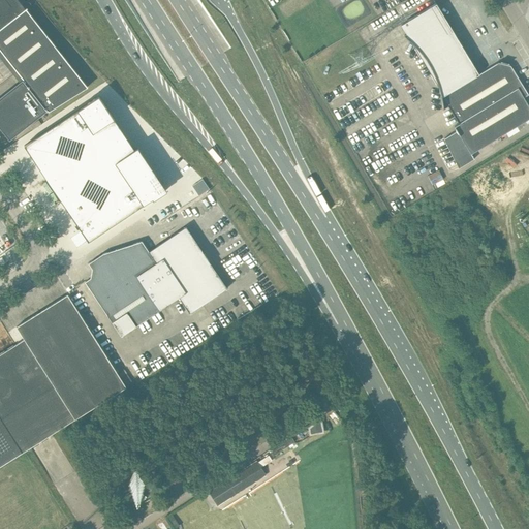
[(27,7),(26,8),(19,0),(0,0),(0,49),(25,81),(0,100),(0,123),(10,136),(47,107),(49,112),(87,87),(26,9),(27,8),(27,7)]
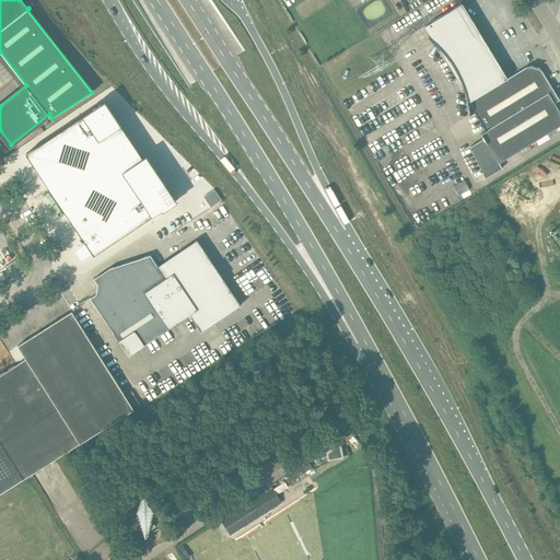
[(462,3),(424,26),(430,35),(426,38),(436,45),(446,61),(467,96),(473,119),(477,117),(486,131),(481,133),(480,133),(483,139),(478,142),(470,147),(486,178),(493,174),(502,168),(499,163),(557,128),(559,126),(559,112),(555,103),(559,101),(540,69),(527,66),(506,79),(497,61),(462,3)]
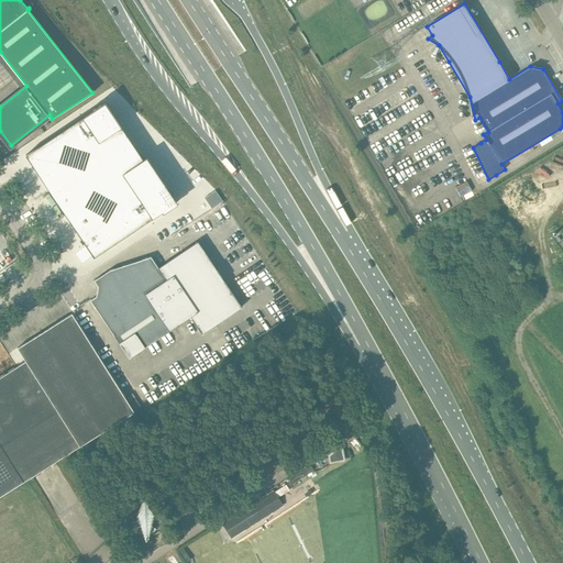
[(94,109),(25,155),(86,246),(92,256),(94,257),(166,209),(166,210),(176,203),(146,157),(143,159),(122,127),(122,125),(108,106),(105,102),(101,105),(101,103),(94,109)]
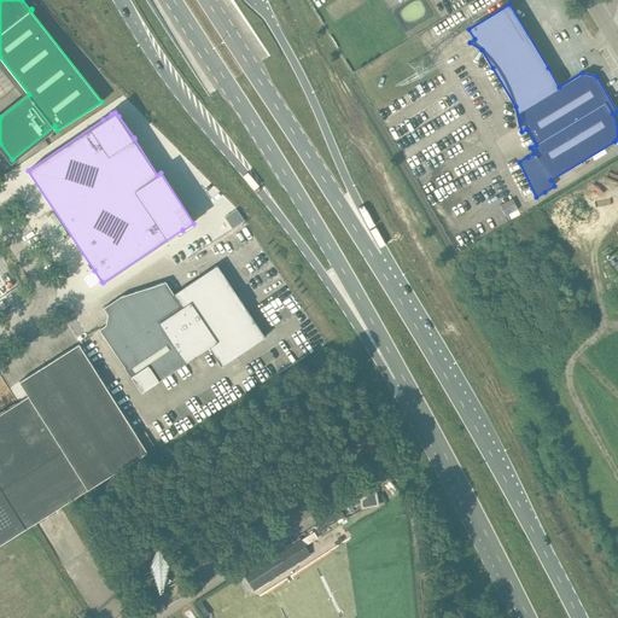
[(596,159),(608,152),(606,147),(593,155),(596,159)]
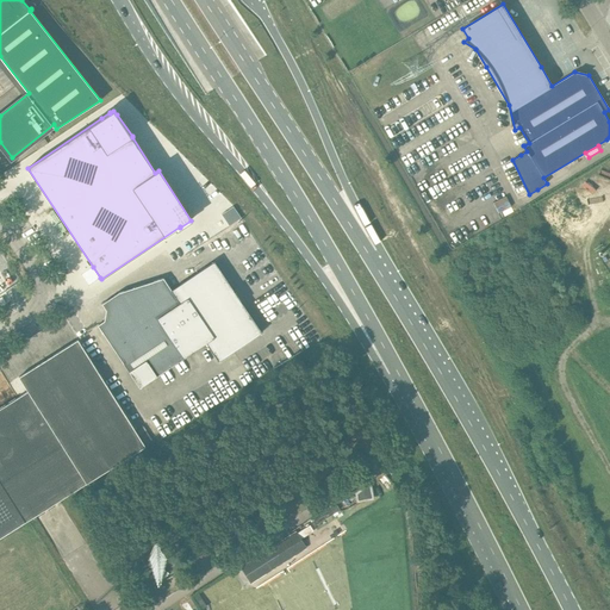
[(508,195),(496,200),(503,216),(515,211),(508,195)]
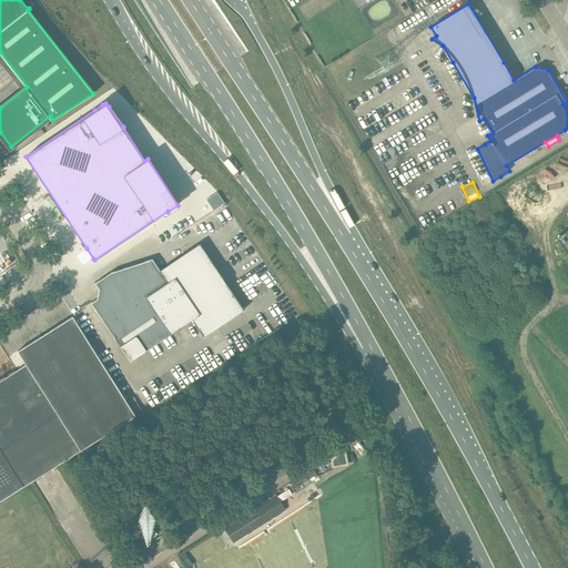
[(160,271),(152,259),(111,272),(95,283),(99,288),(98,298),(91,303),(102,318),(130,361),(192,320),(204,336),(244,310),(200,244),(160,271)]
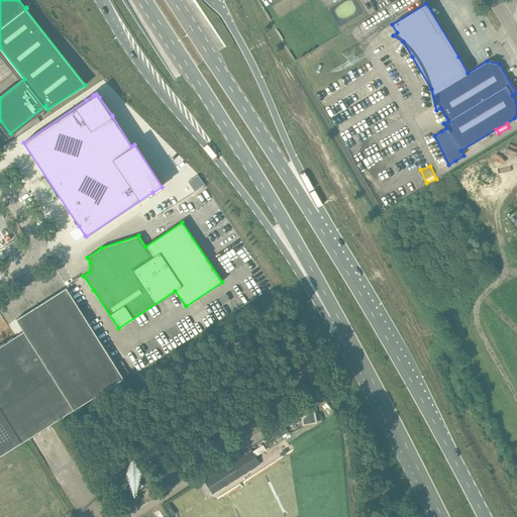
[(0,454),(23,440),(26,439),(49,424),(58,419),(123,378),(72,296),(66,288),(16,319),(23,331),(0,346),(0,454)]
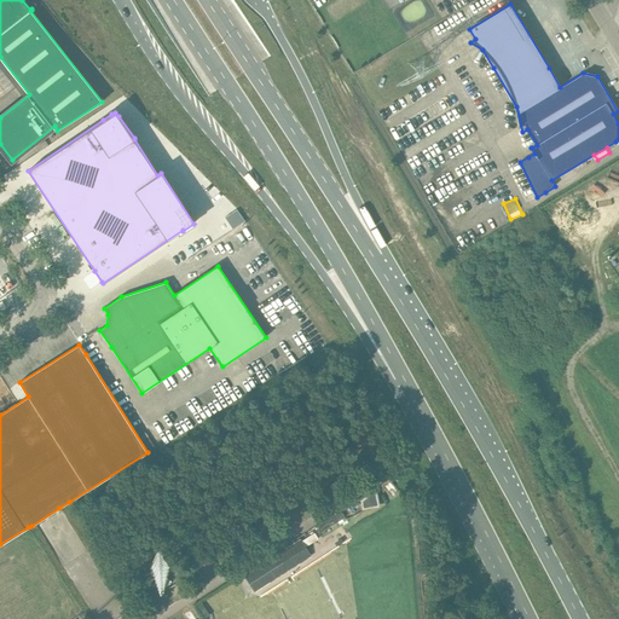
[(379,497),(360,499),(362,508),(380,504),(379,497)]
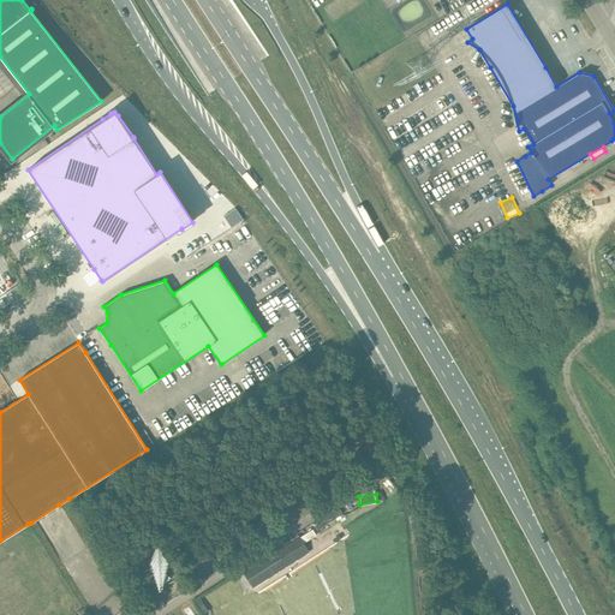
[(309,553),(298,536),(243,572),(254,587),(309,553)]
